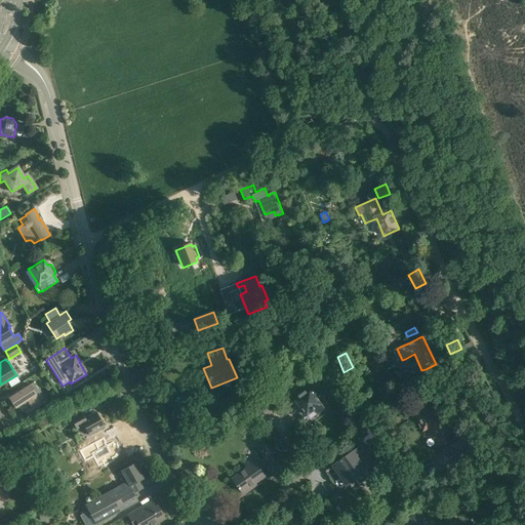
[(311,381),(295,395),(298,399),(296,401),(308,415),(315,410),(318,414),(325,408),(316,399),(318,397),(322,394),(311,381)]
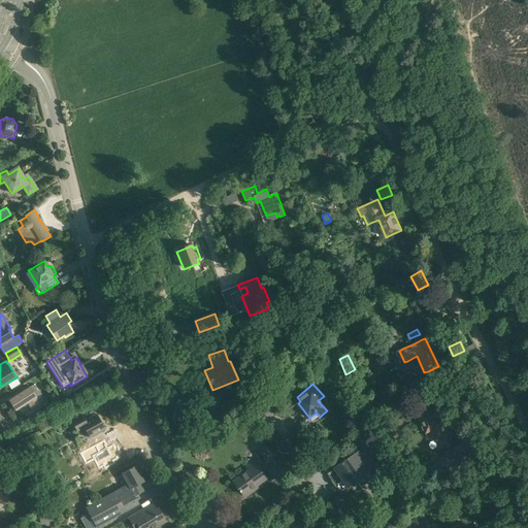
[(42,408),(36,397),(40,395),(33,385),(30,387),(8,400),(15,410),(27,402),(31,410),(25,414),(28,421),(42,414),(39,409),(42,408)]
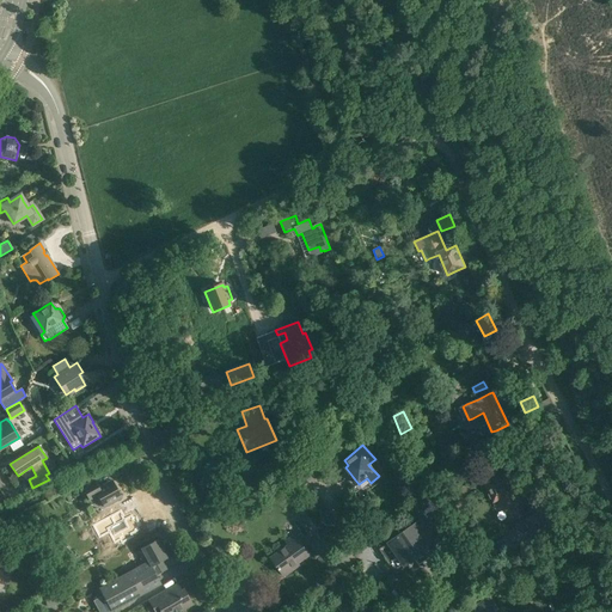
[(496,456),(493,448),(477,457),(479,461),(485,459),(487,460),(496,456)]
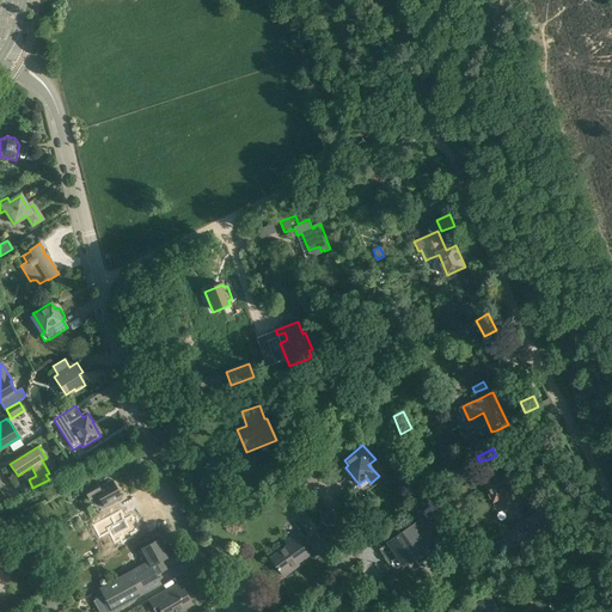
[(466,466),(464,461),(459,464),(457,461),(451,464),(456,472),(466,466)]
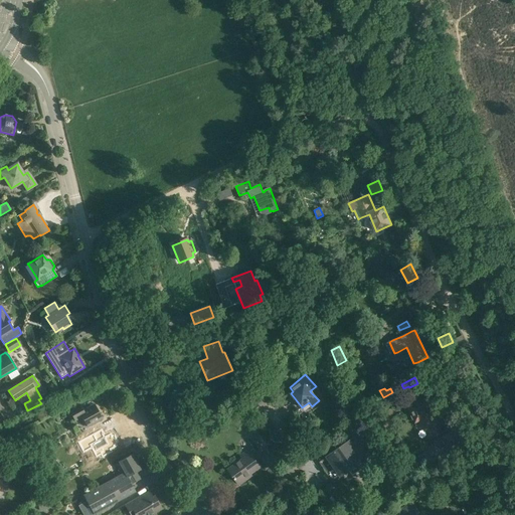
[(410,405),(408,406),(415,422),(420,420),(425,431),(428,430),(432,437),(439,434),(435,424),(436,423),(427,405),(431,404),(427,397),(410,405)]
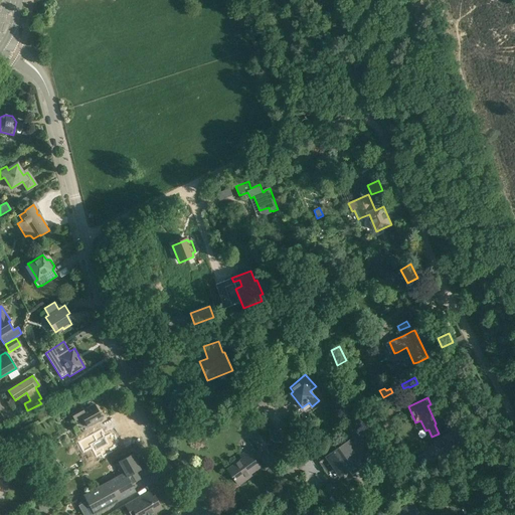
[(88,427),(103,418),(95,404),(83,410),(79,403),(68,409),(74,420),(82,417),(88,427)]
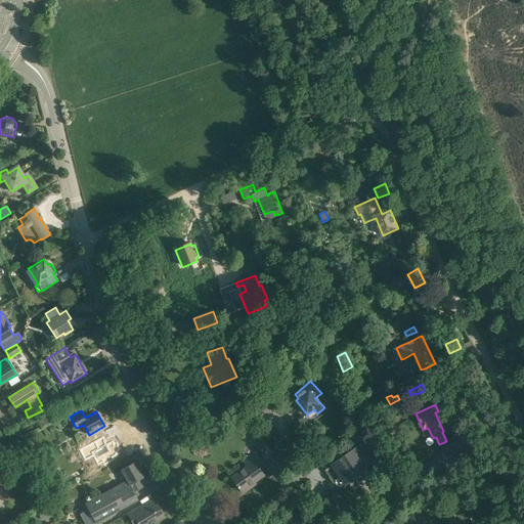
[(258,421),(251,412),(245,417),(252,426),(258,421)]
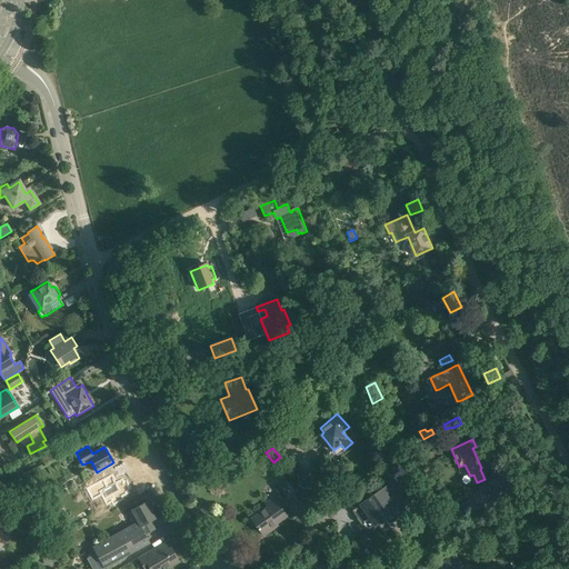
[(416,465),(390,477),(393,485),(412,475),(413,478),(418,476),(417,472),(419,471),(416,465)]
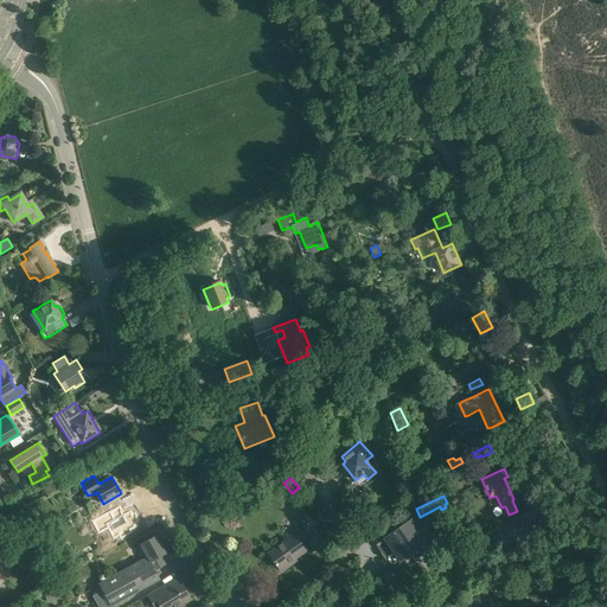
[(525,518),(535,531),(553,519),(541,503),(529,512),(531,515),(525,518)]
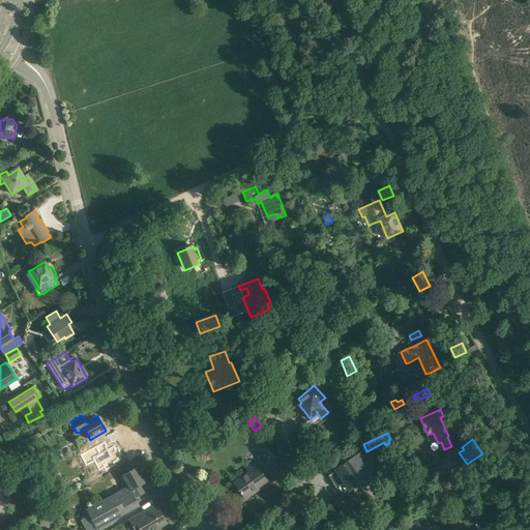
[(105,442),(81,455),(86,466),(94,462),(99,471),(104,468),(106,471),(115,466),(114,463),(120,460),(119,458),(122,455),(118,447),(115,449),(114,446),(107,450),(106,447),(107,447),(105,442)]
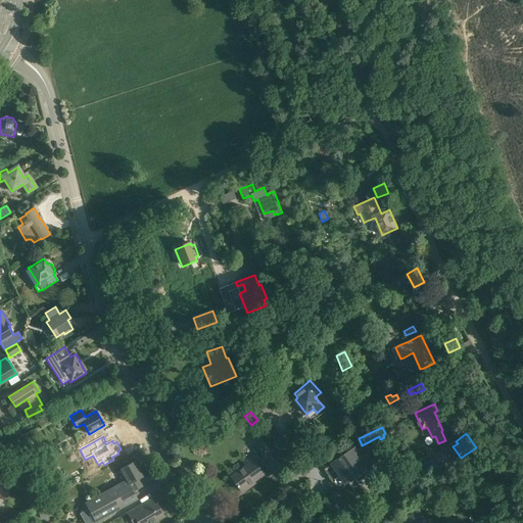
[(264,445),(260,440),(257,442),(251,446),(257,455),(260,459),(266,455),(262,447),(264,445)]
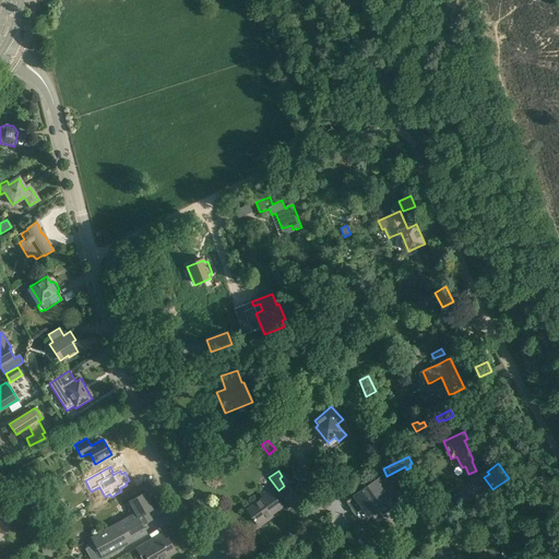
[(373,475),(342,496),(358,518),(363,524),(372,516),(371,514),(379,509),(382,514),(400,502),(401,501),(397,497),(395,494),(392,489),(385,479),(379,484),(373,475)]
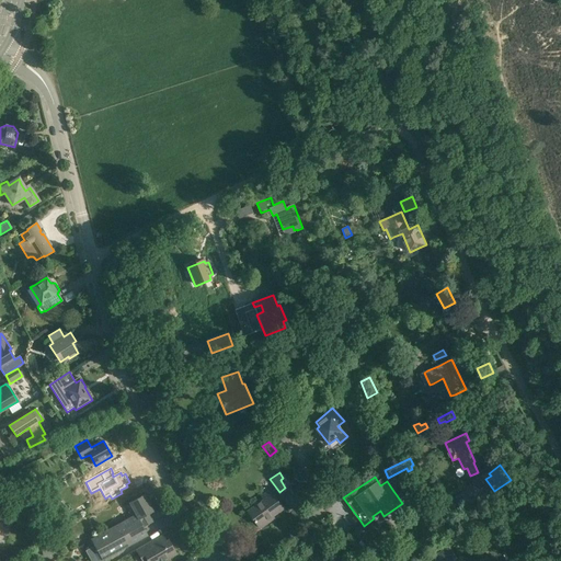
[(265,500),(249,512),(261,528),(270,522),(268,521),(284,508),(278,500),(275,495),(279,492),(276,488),(272,491),(271,490),(262,495),(265,500)]
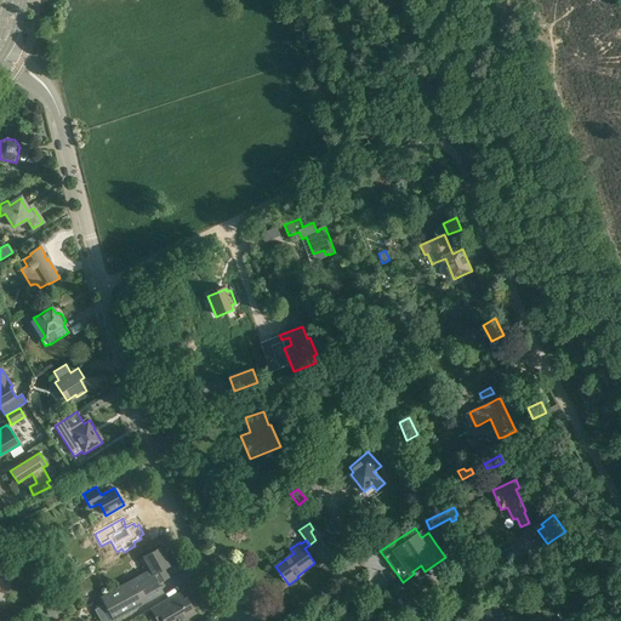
[(164,593),(159,584),(170,577),(165,569),(170,567),(159,547),(143,557),(151,571),(148,573),(147,571),(135,579),(147,602),(164,593)]
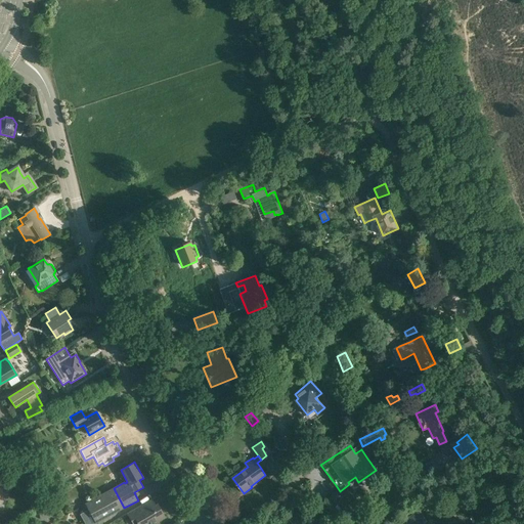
[(66,478),(59,472),(56,470),(50,476),(58,485),(66,478)]
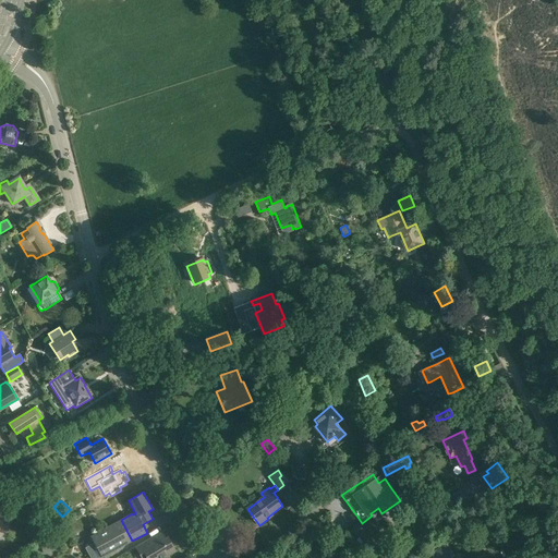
[(480,513),(469,520),(477,532),(487,525),(480,513)]
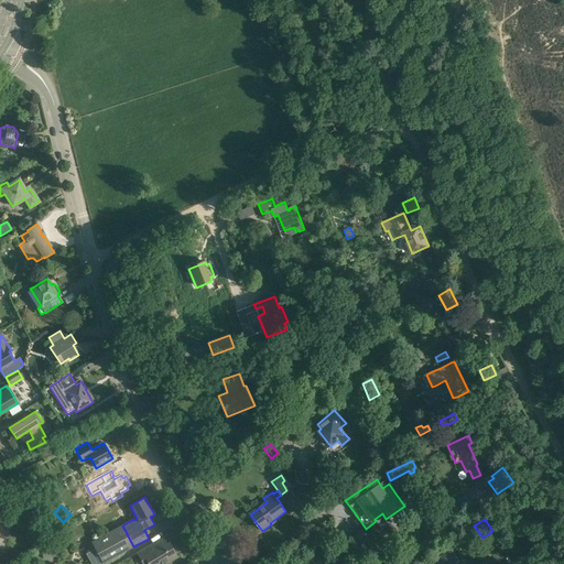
[(102,563),(133,546),(122,525),(91,543),(102,563)]
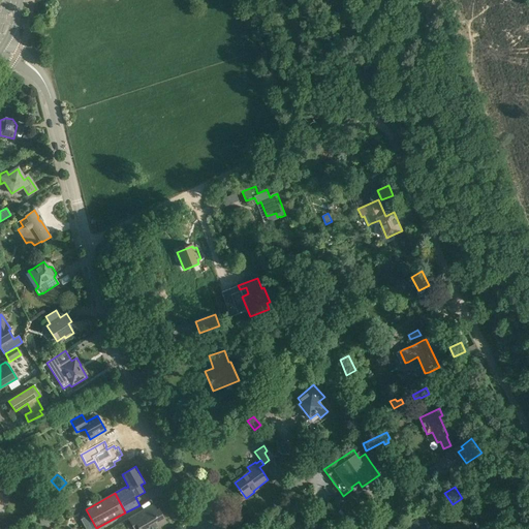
[(34,497),(28,499),(29,501),(33,509),(34,511),(40,508),(34,497)]
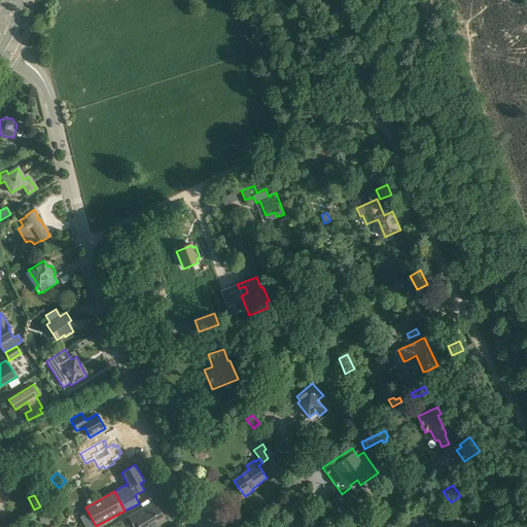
[(154,526),(166,521),(157,507),(155,508),(152,502),(128,517),(133,526),(154,526)]
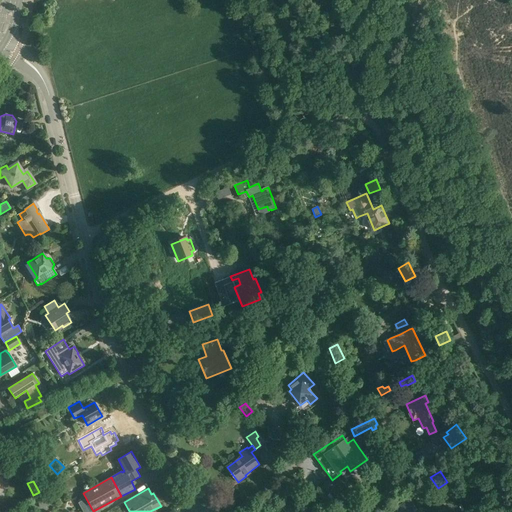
[(47,495),(37,496),(39,508),(49,506),(47,495)]
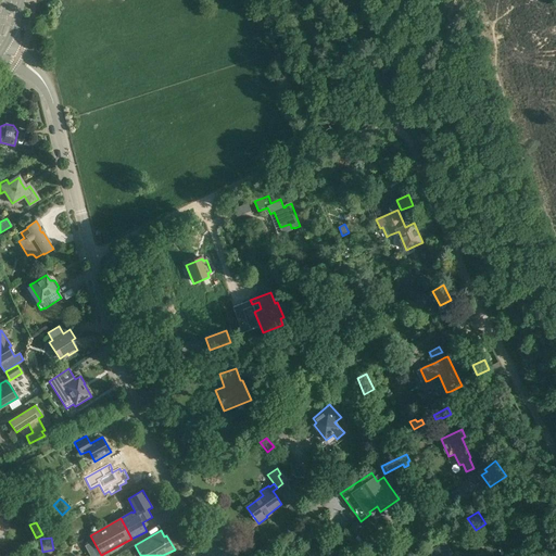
[(431,555),(455,555),(444,541),(429,552),(431,555)]
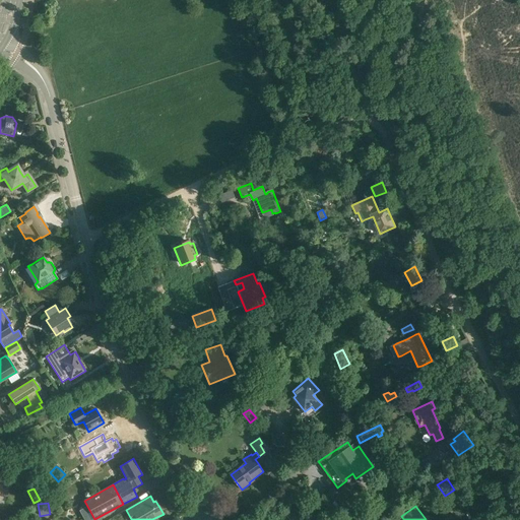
[(287,517),(289,519),(299,519),(303,518),(297,510),(287,517)]
